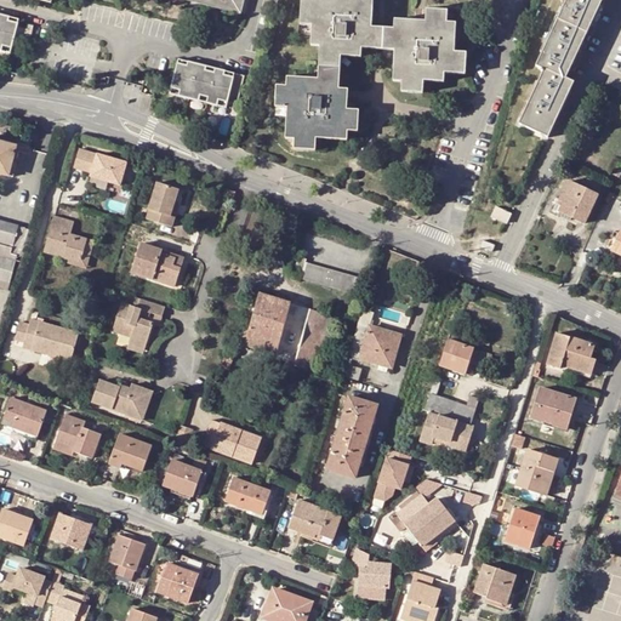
[(165,0),(239,20),(243,0),(165,0)]
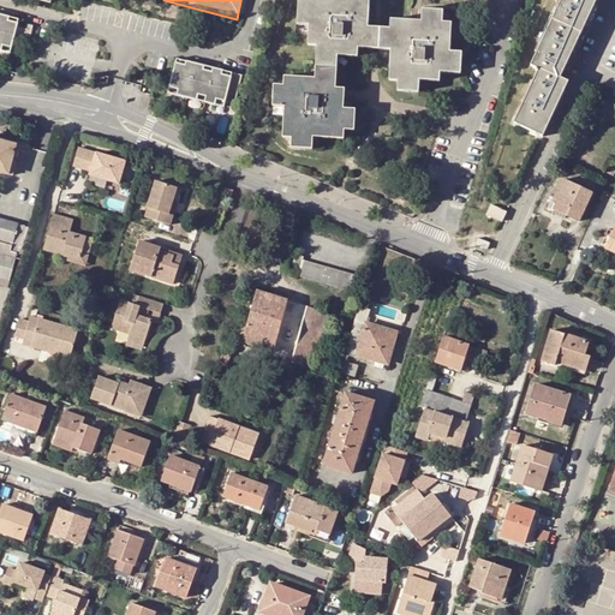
[(336,55),(357,55),(357,47),(389,47),(389,78),(399,78),(398,88),(421,89),(421,76),(441,77),(441,66),(461,67),(463,47),(449,47),(449,18),(442,18),(442,6),(419,6),(419,17),(389,17),(389,27),(368,27),(368,0),(297,0),(297,23),(309,23),(308,45),(316,45),(315,77),(284,76),(284,84),(273,84),(273,105),(284,105),(282,136),(291,136),(291,147),(312,148),(312,136),(344,138),(344,130),(353,130),(354,108),(342,108),(344,88),(335,88),(336,55)]
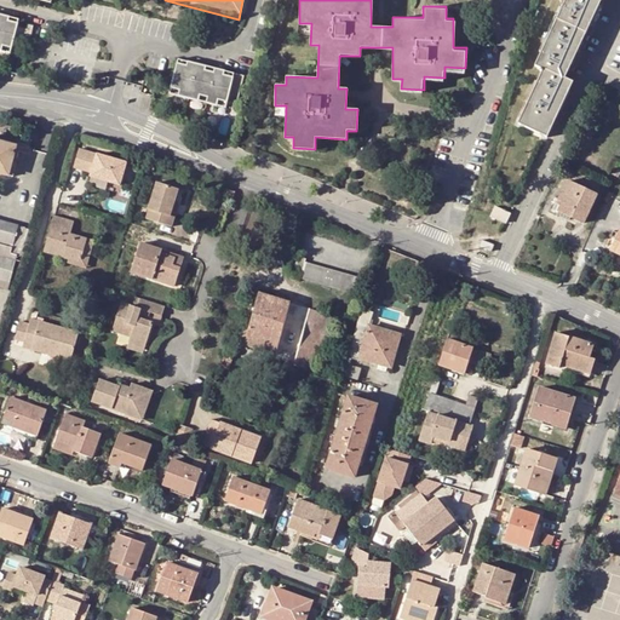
[(562,6),(556,18),(585,32),(600,0),(562,0),(561,4),(562,6)]
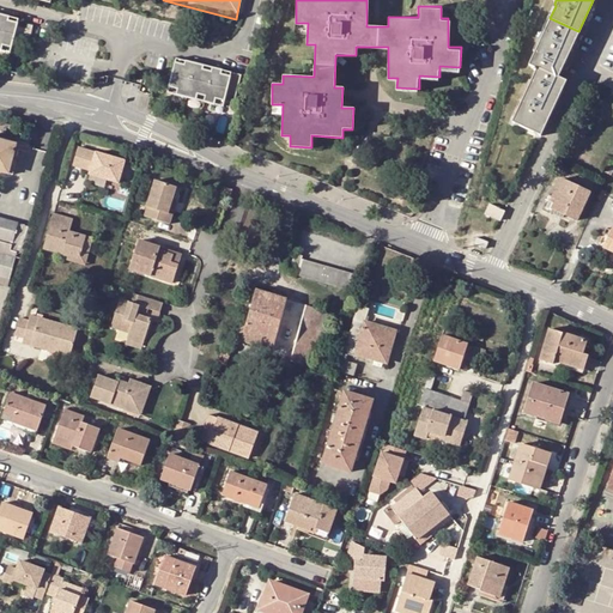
[(557,77),(578,31),(550,18),(541,36),(539,36),(533,49),(535,50),(529,64),(536,67),(557,77)]
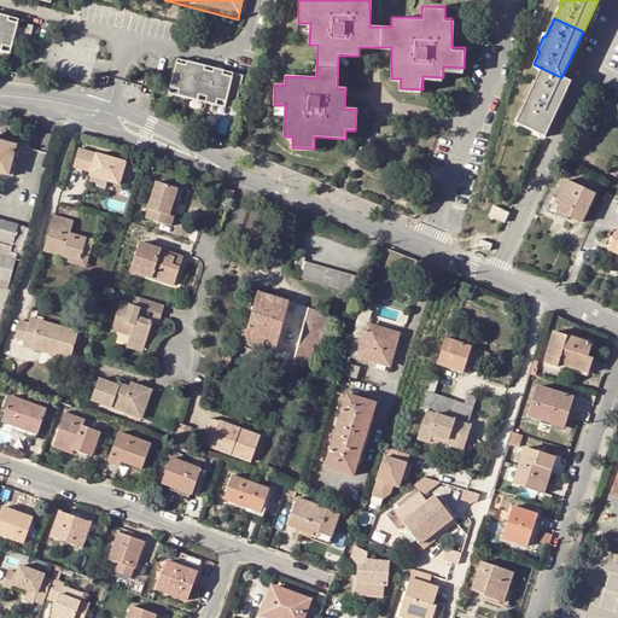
[(15,29),(0,24),(0,62),(6,63),(15,29)]
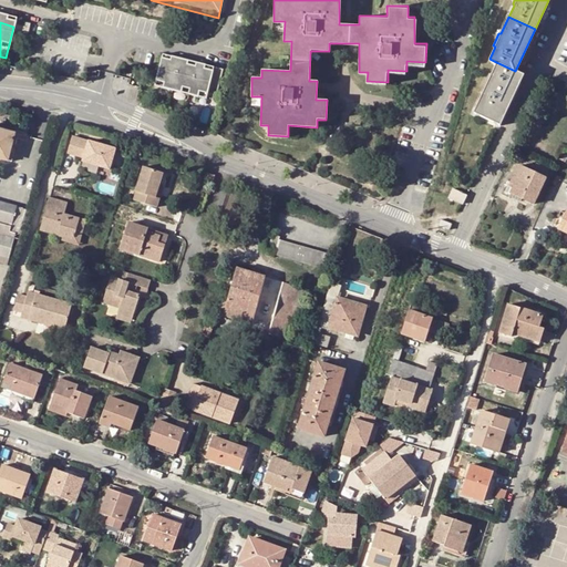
[(151,93),(168,98),(176,65),(158,61),(151,93)]
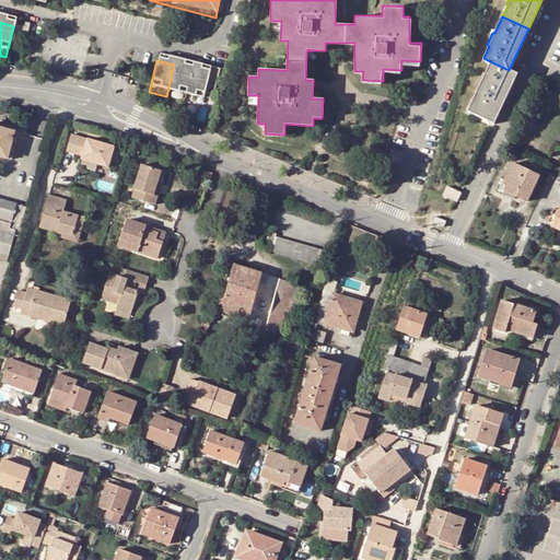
[(477,91),(468,111),(493,123),(516,73),(509,70),(490,61),(482,78),(480,78),(475,90),(477,91)]
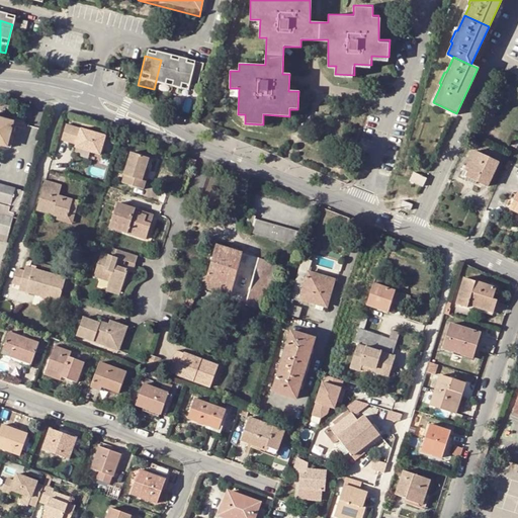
[(176,64),(161,60),(154,89),(169,92),(176,64)]
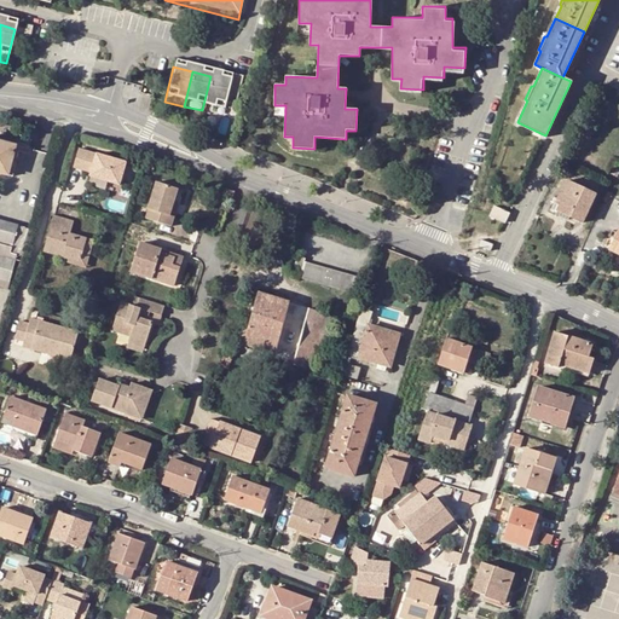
[(239,84),(210,76),(202,110),(221,115),(223,109),(233,111),(239,84)]
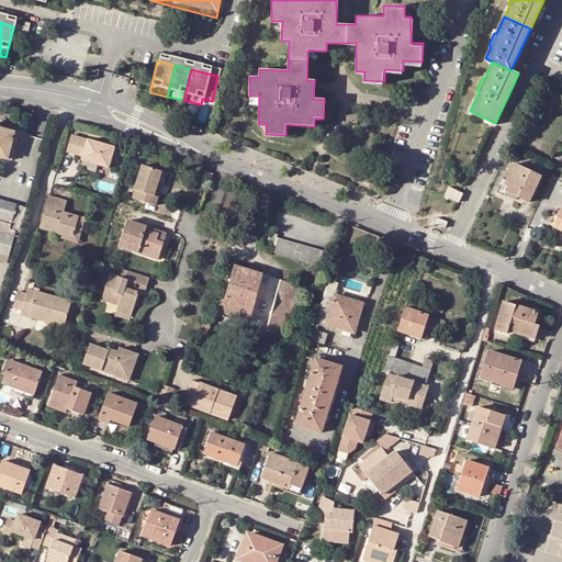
[(0,157),(8,160),(15,133),(0,128),(0,157)]
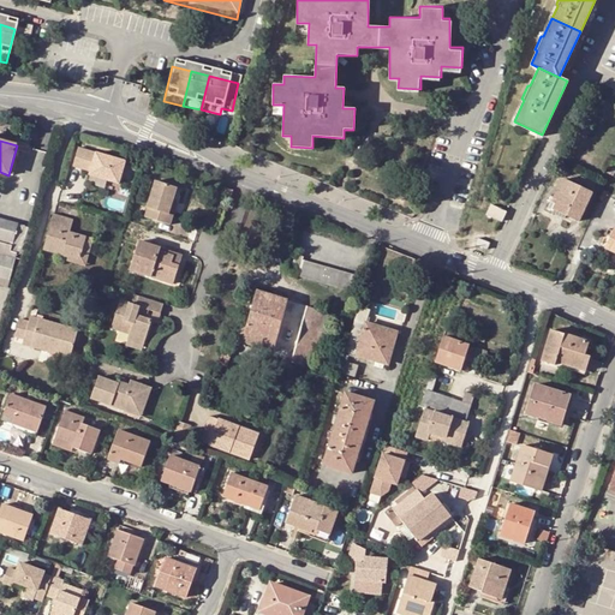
[(126,162),(81,148),(75,166),(84,169),(88,161),(95,163),(93,172),(91,175),(120,184),(126,162)]
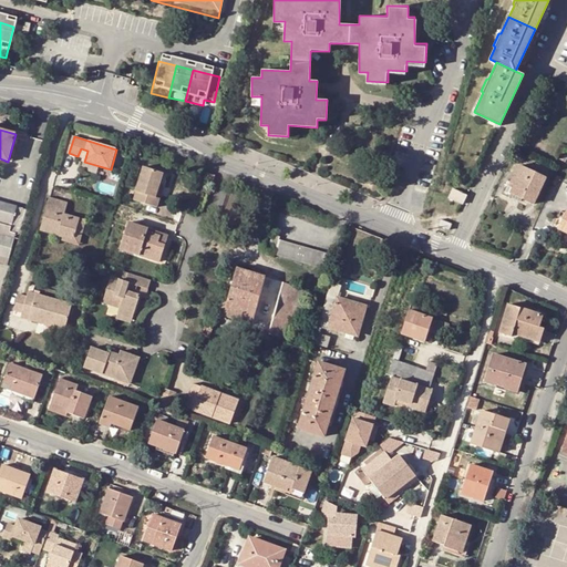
[(88,151),(81,148),(78,156),(85,158),(88,151)]
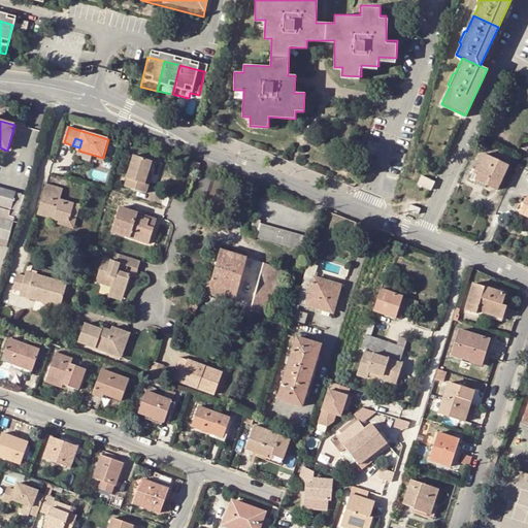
[(507,165),(483,154),(474,170),(479,172),(475,179),(496,190),(507,165)]
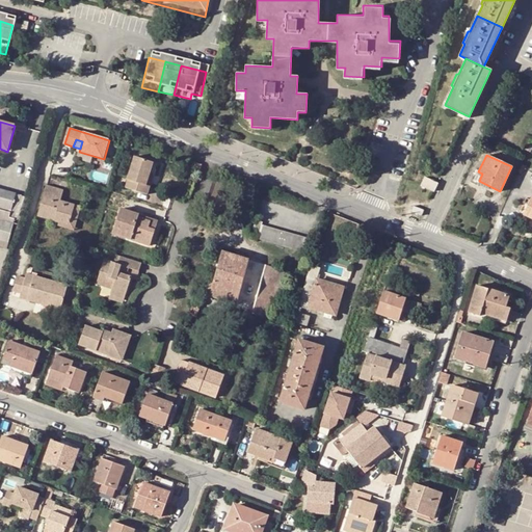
[(154,165),(135,159),(127,182),(129,183),(126,190),(136,194),(148,197),(150,189),(147,188),(150,176),(154,165)]
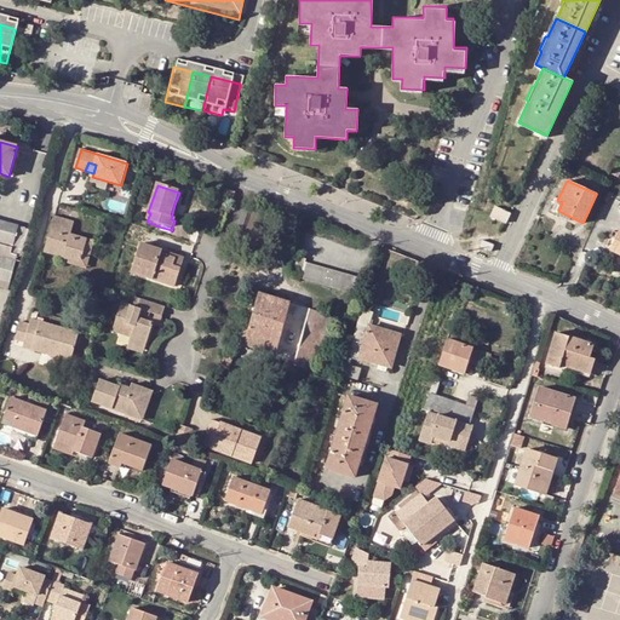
[(491,216),(506,223),(510,213),(495,206),(491,216)]
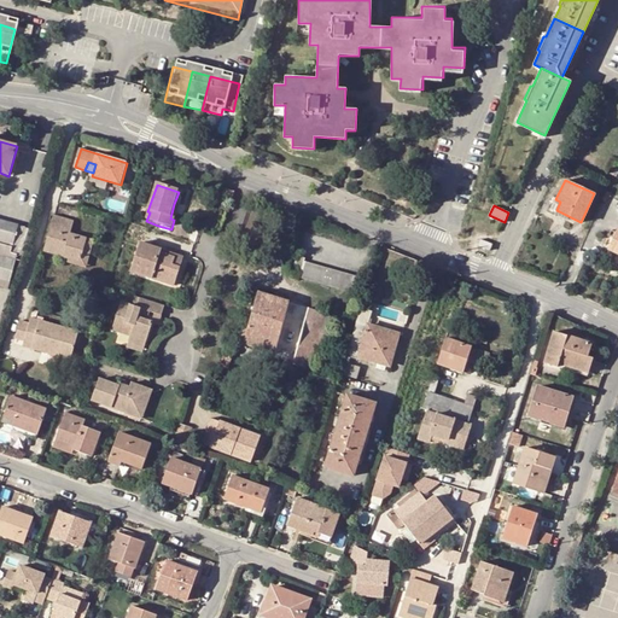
[(74,221),(54,216),(44,251),(63,257),(64,254),(81,260),(82,256),(89,257),(94,242),(70,233),(74,221)]
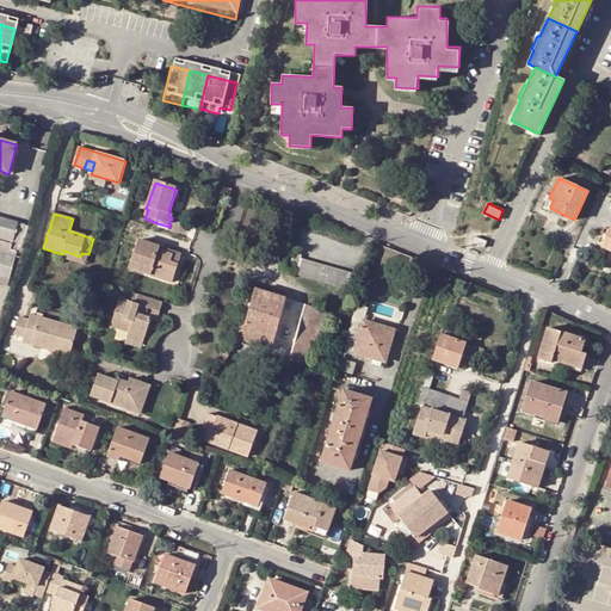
[(20,253),(28,226),(0,218),(0,275),(11,278),(16,252),(20,253)]
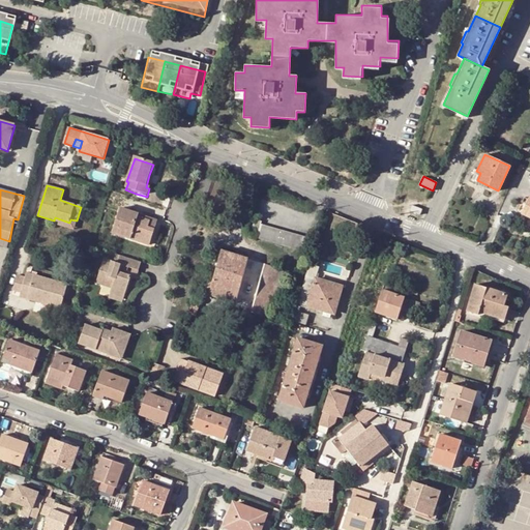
[(145,202),(147,197),(136,194),(134,199),(145,202)]
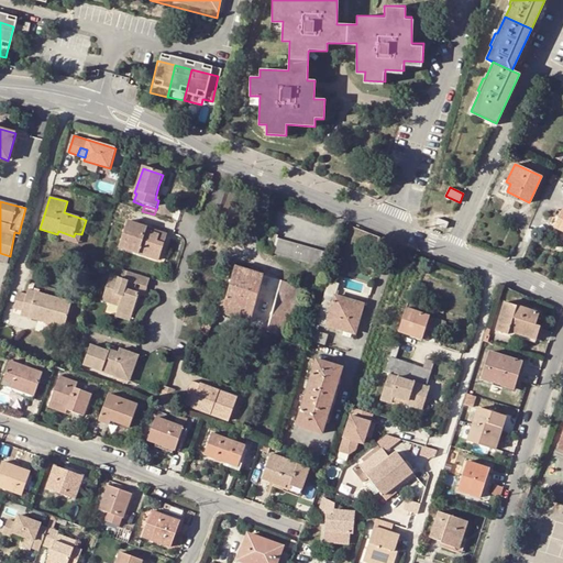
[(562,208),(553,228),(562,231),(562,208)]
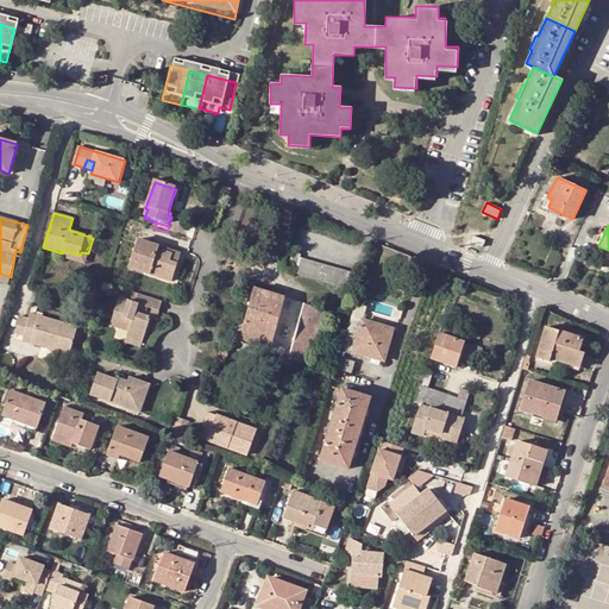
[(485,240),(473,234),(471,242),(482,246),(485,240)]
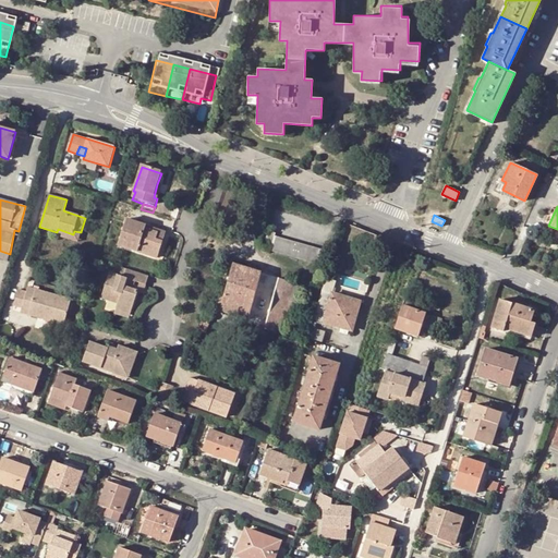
[(128,221),(119,247),(158,261),(164,244),(156,242),(158,235),(146,232),(147,229),(128,221)]
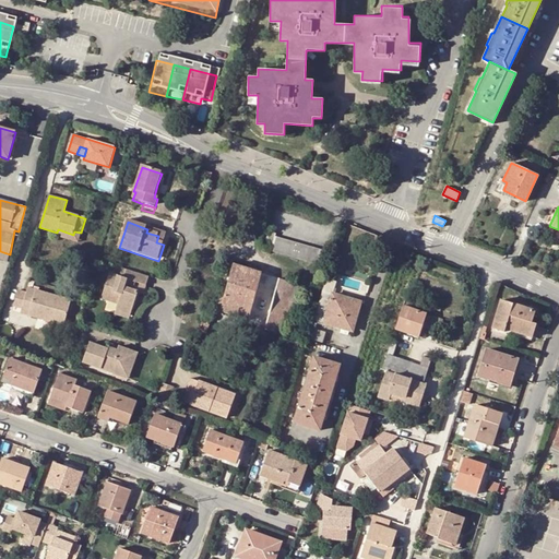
[(73,235),(58,229),(57,233),(56,236),(78,242),(81,233),(74,232),(73,235)]
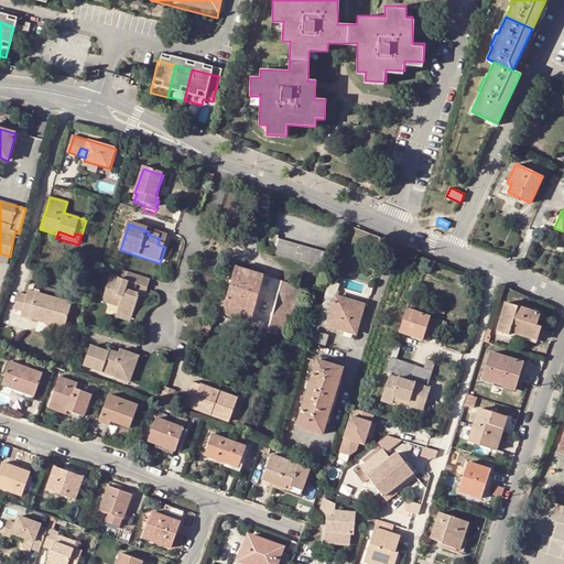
[(169,238),(149,231),(148,235),(160,238),(158,245),(165,247),(169,238)]
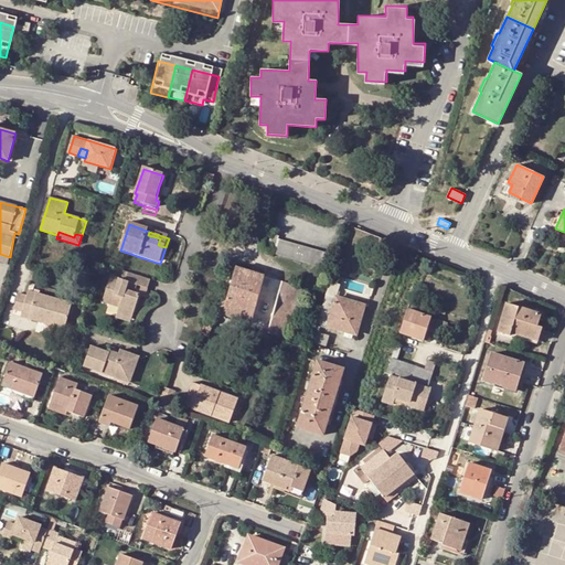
[(274,254),(324,268),(328,253),(278,238),(278,236),(273,234),(268,248),(275,251),(274,254)]
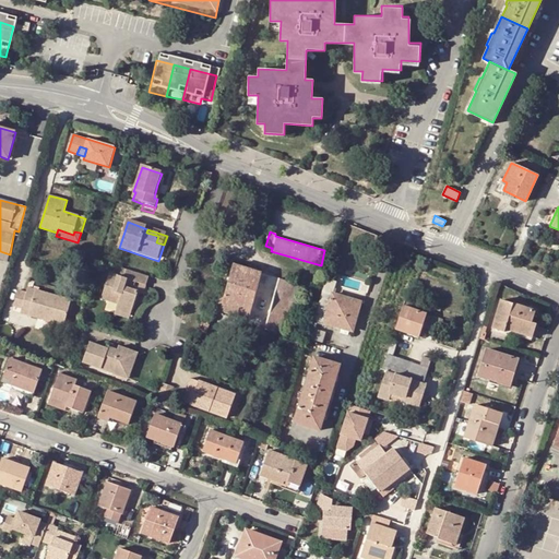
[(234,264),(221,311),(249,320),(266,325),(265,330),(271,331),(269,341),(282,345),(285,343),(285,341),(293,316),(298,318),(307,288),(295,284),(295,283),(263,273),(234,264)]
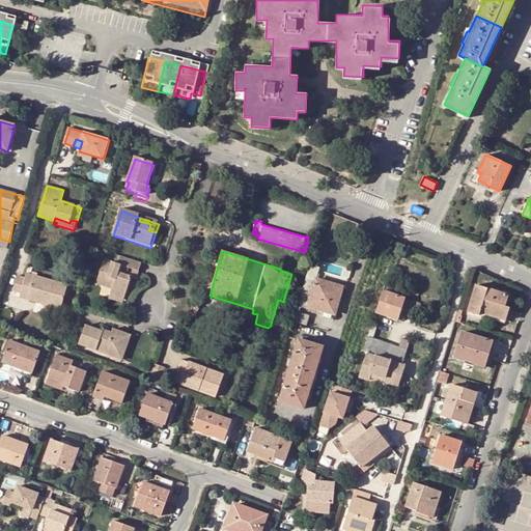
[(132,278),(131,278),(127,277),(123,276),(126,268),(129,269),(133,271),(139,272),(141,263),(119,256),(117,266),(105,260),(96,285),(112,289),(110,296),(124,300),(132,278)]
